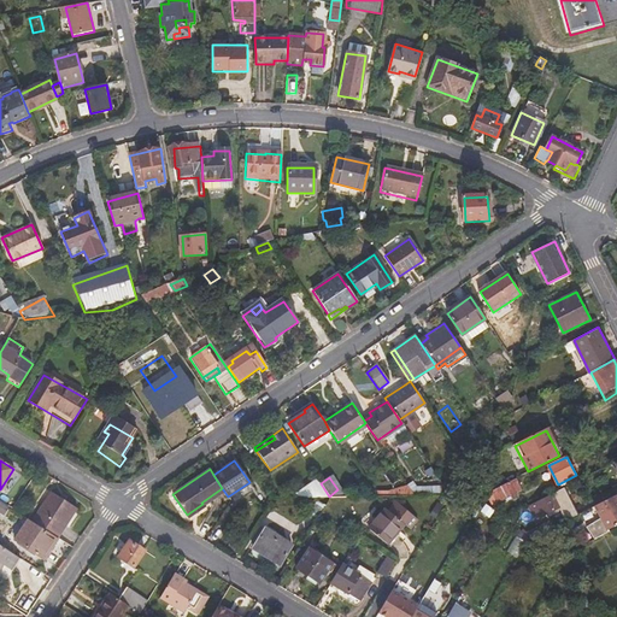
[(513,479),(486,493),(491,503),(513,492),(510,486),(516,482),(513,479)]
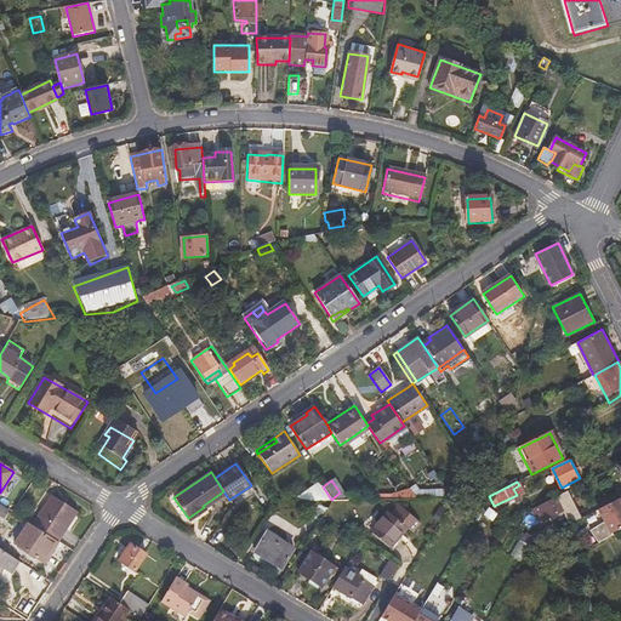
[(568,490),(531,510),(540,527),(547,523),(545,519),(552,517),(554,520),(565,514),(570,524),(582,518),(568,490)]
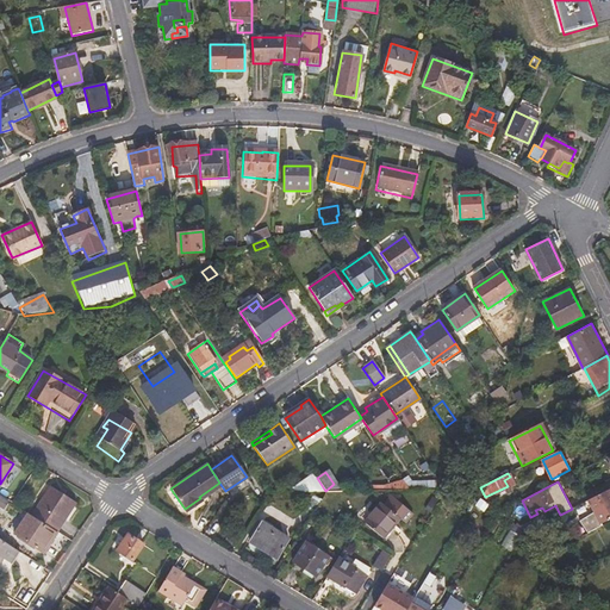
[(294,493),(324,492),(321,486),(312,487),(312,483),(298,483),(294,487),(294,493)]
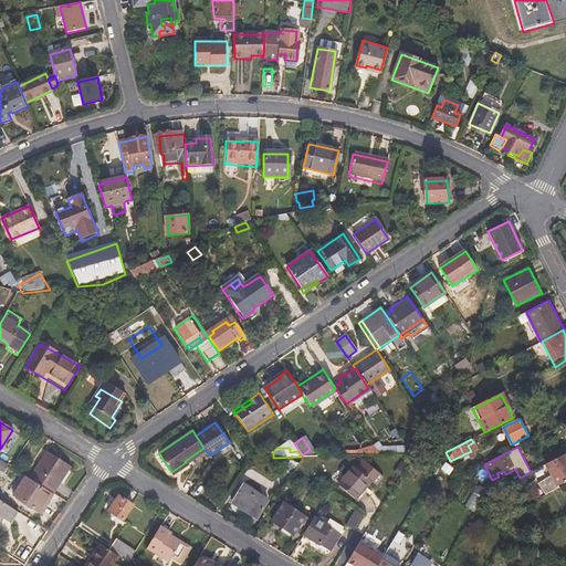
[(73,471),(48,452),(30,474),(56,494),(73,471)]
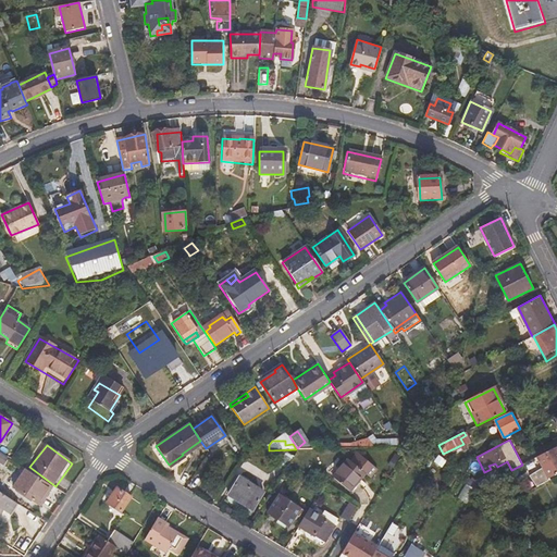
[(556,446),(539,456),(545,469),(537,472),(543,484),(551,480),(549,479),(556,474),(556,446)]
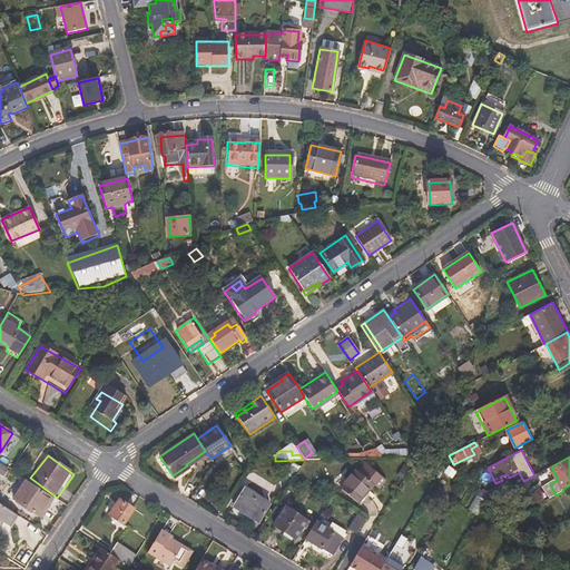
[(342,468),(330,488),(347,498),(354,488),(357,490),(363,480),(342,468)]
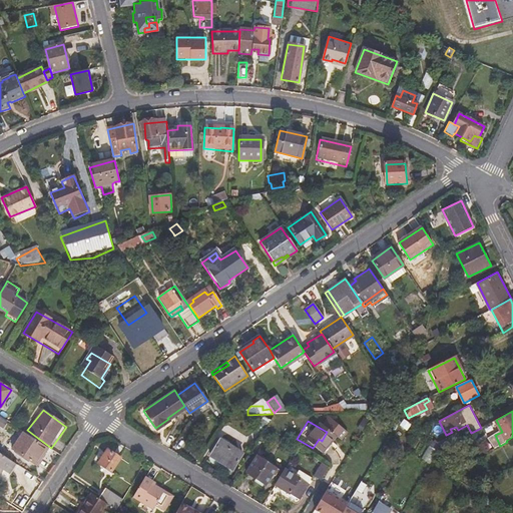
[(23,432),(12,449),(35,465),(47,448),(23,432)]
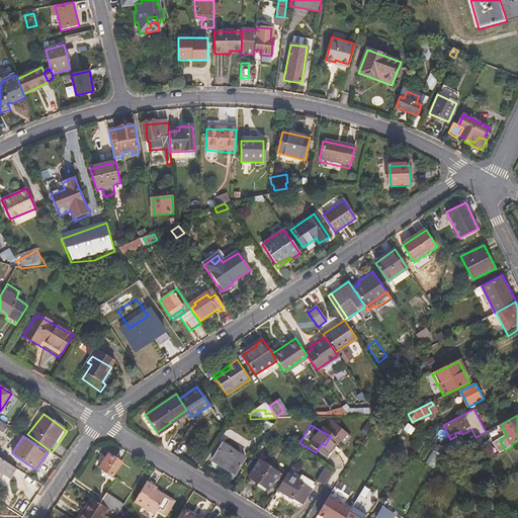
[(463,436),(440,448),(444,453),(466,442),(463,436)]
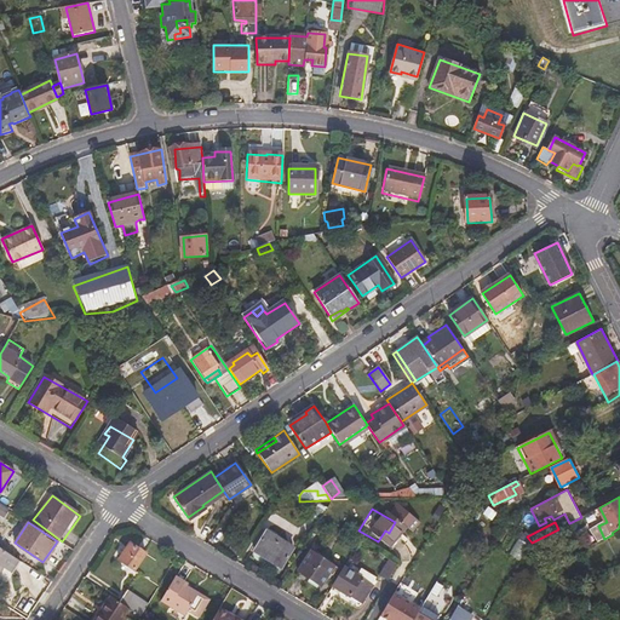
[(558,529),(532,543),(538,549),(568,533),(564,526),(558,529)]
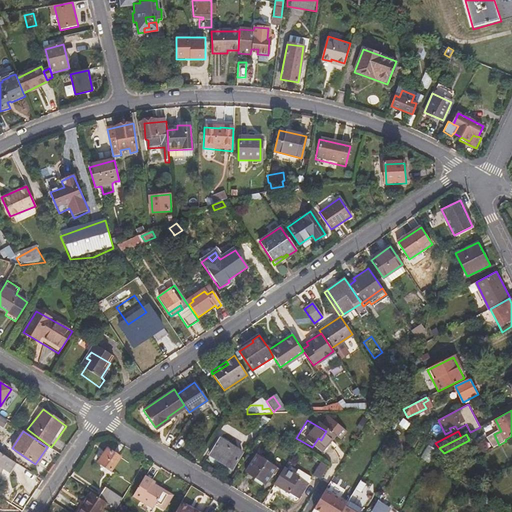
[(318,438),(312,447),(315,449),(321,440),(318,438)]
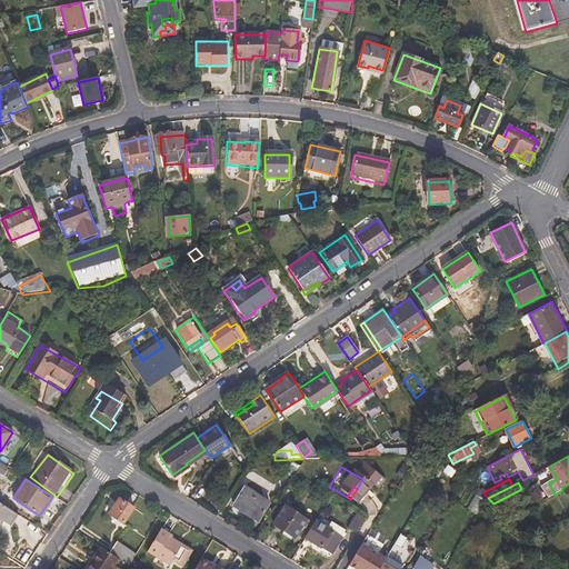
[(228,511),(253,527),(268,503),(242,488),(228,511)]
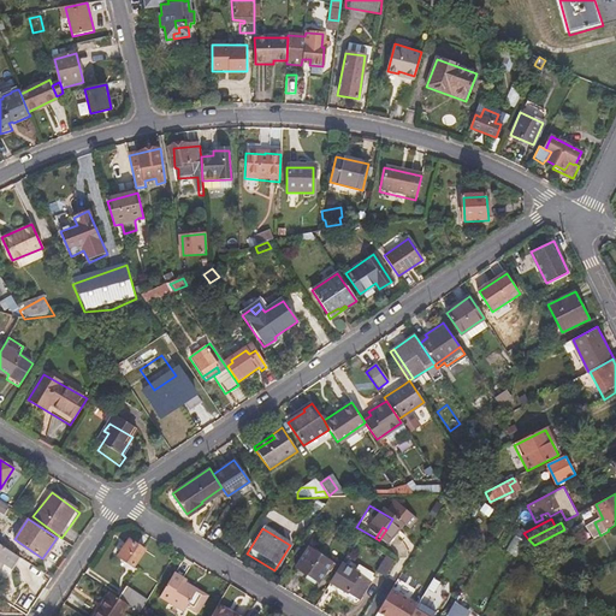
[(128,539),(117,556),(132,567),(143,549),(128,539)]
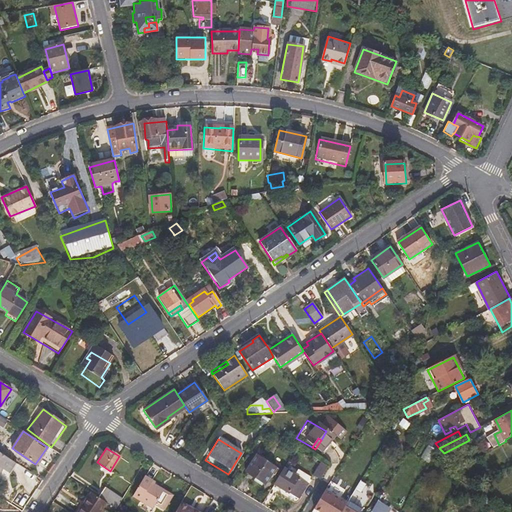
[(0,452),(0,470),(7,473),(14,463),(0,452)]
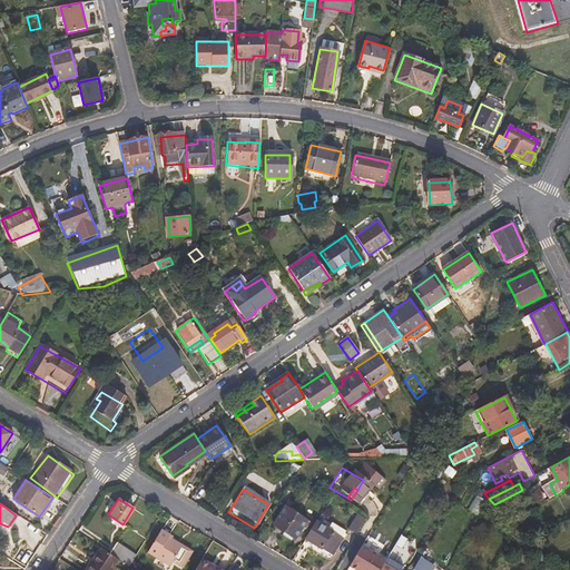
[(282,508),(271,527),(293,540),(304,521),(282,508)]
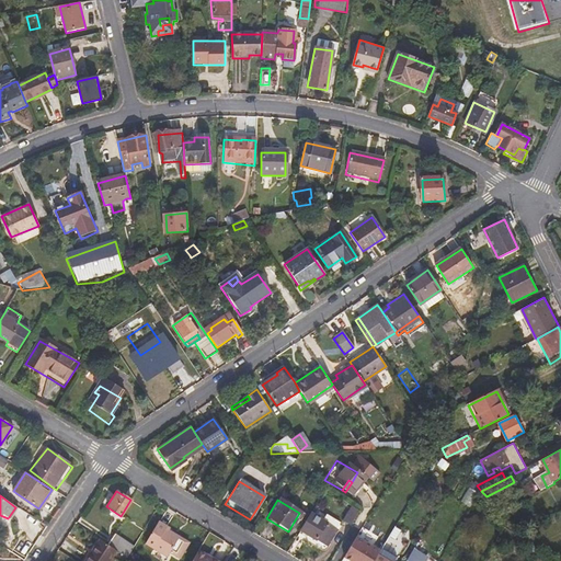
[(494,505),(497,507),(500,511),(507,507),(504,500),(494,505)]
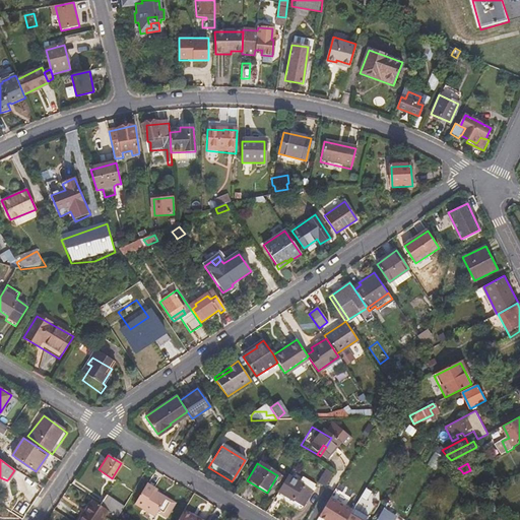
[(327,468),(318,482),(325,488),(334,473),(327,468)]
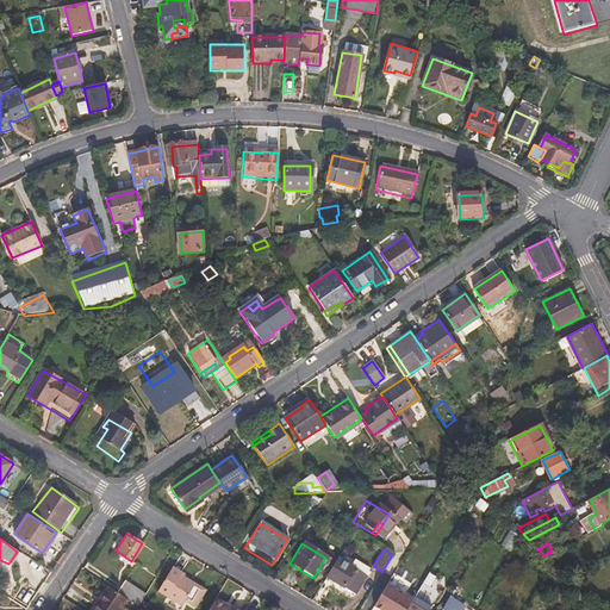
[(543,555),(549,561),(560,556),(556,549),(552,552),(543,555)]
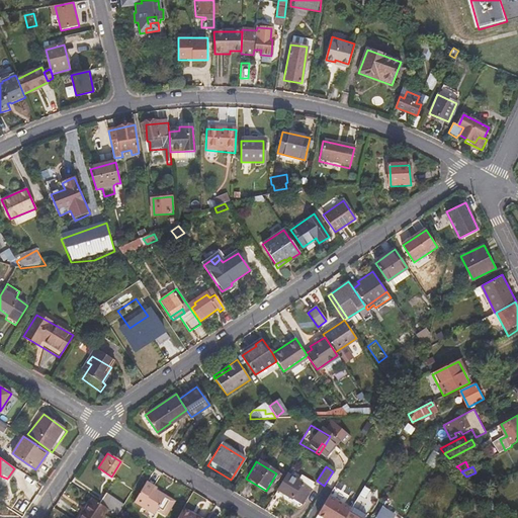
[(283,476),(275,491),(280,494),(299,505),(308,490),(295,483),(283,476)]
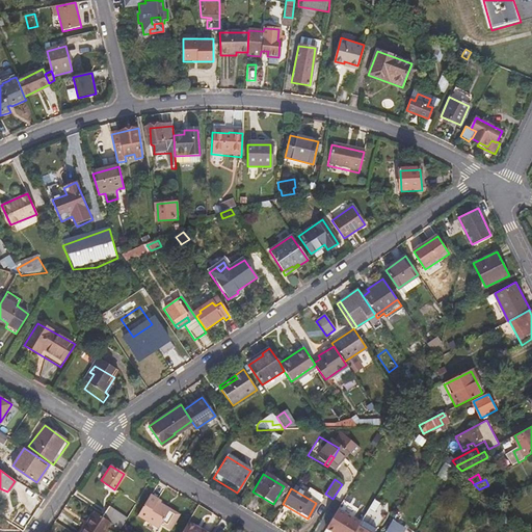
[(307,490),(303,496),(316,503),(320,498),(307,490)]
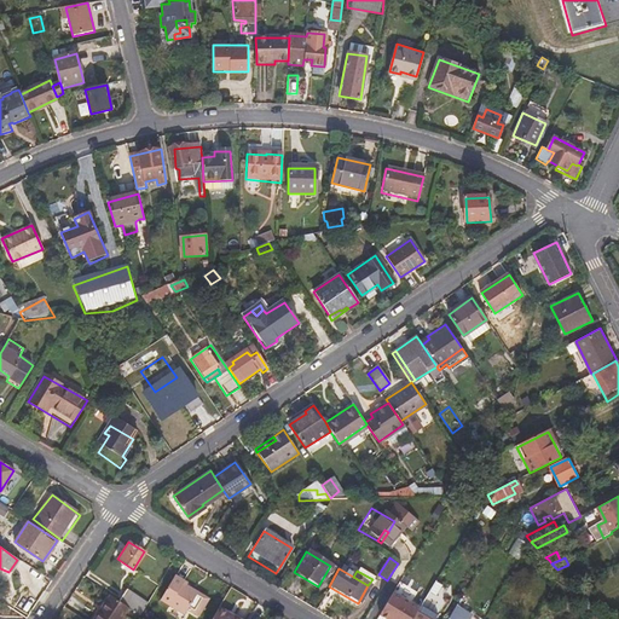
[(174,576),(160,599),(183,614),(186,609),(197,617),(208,600),(183,583),(184,580),(174,576)]
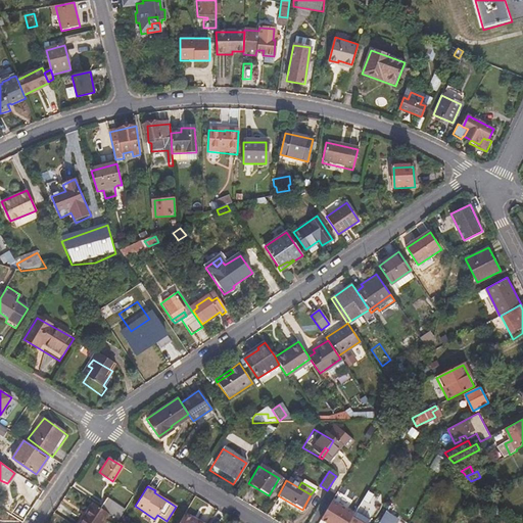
[(464,486),(460,492),(466,496),(470,490),(464,486)]
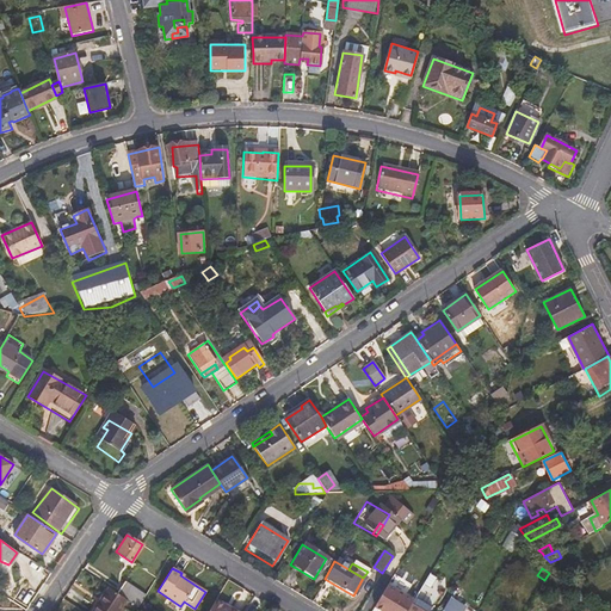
[(432,587),(437,576),(430,573),(418,599),(432,605),(438,590),(432,587)]
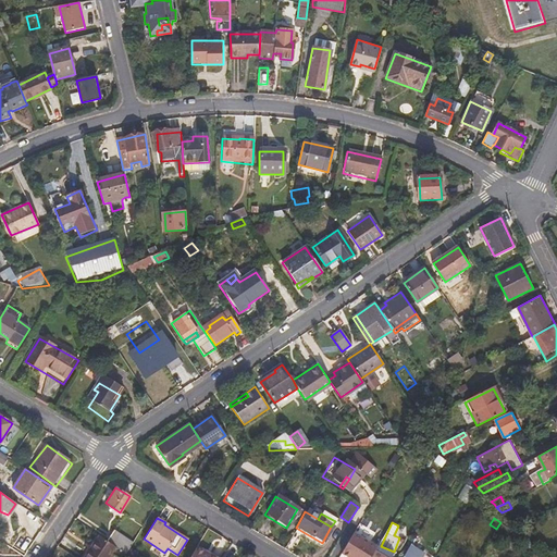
[(114,531),(108,542),(114,546),(125,554),(132,543),(114,531)]
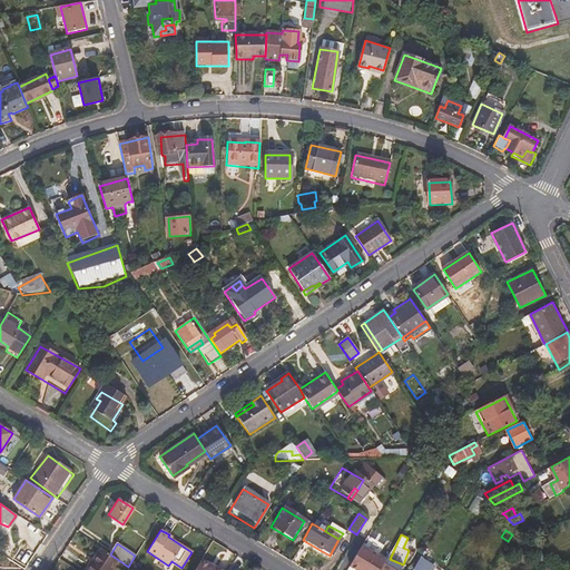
[(385,560),(361,546),(360,549),(349,567),(354,569),(379,569),(381,568),(383,563),(385,560)]
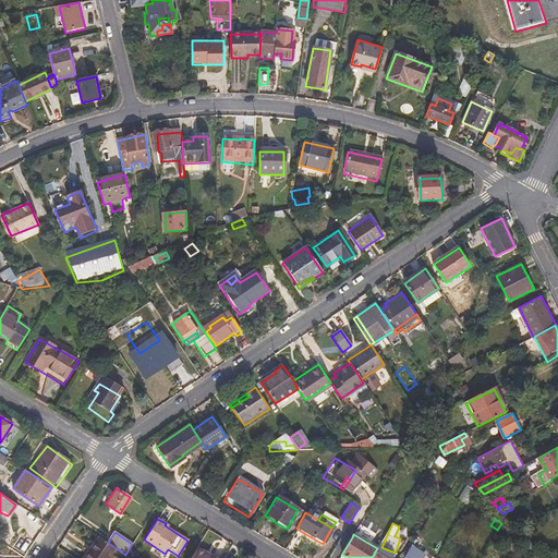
[(99,536),(87,555),(84,557),(107,557),(114,547),(108,543),(99,536)]
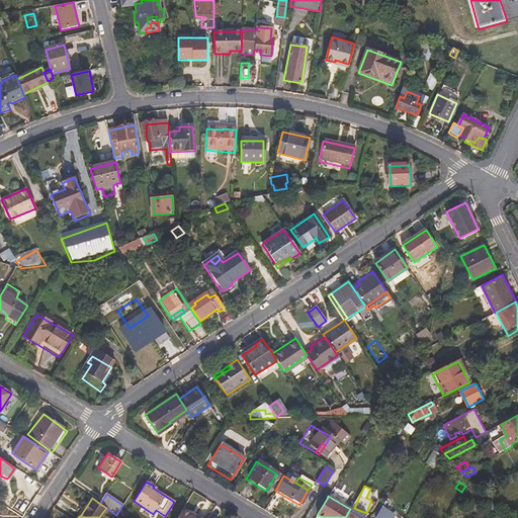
[(382,505),(374,517),(375,517),(383,517),(390,510),(382,505)]
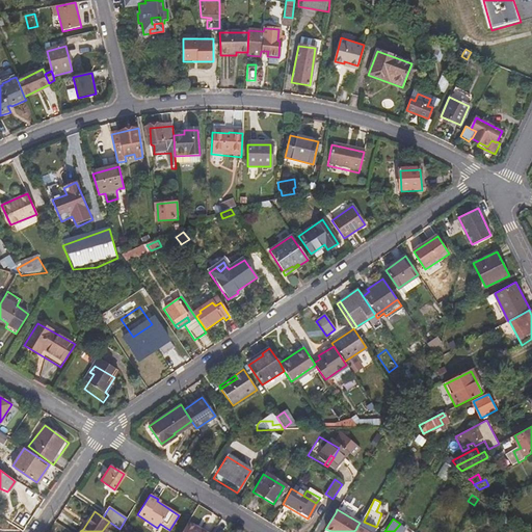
[(204,531),(188,523),(182,531),(204,531)]
